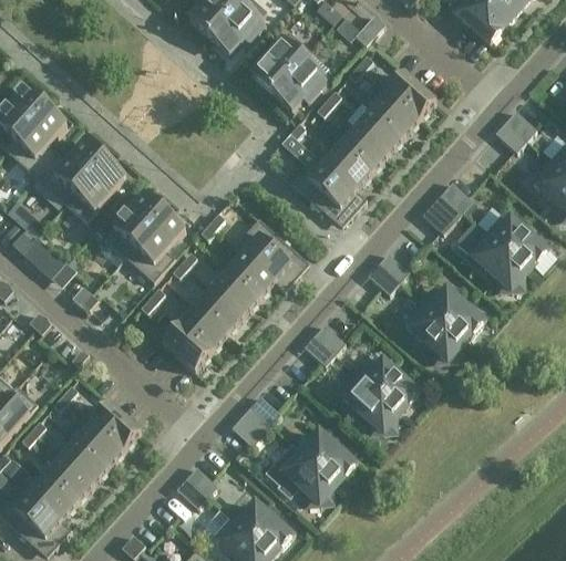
[(209,38),(243,0),(197,0),(195,2),(201,7),(189,20),(209,38)]
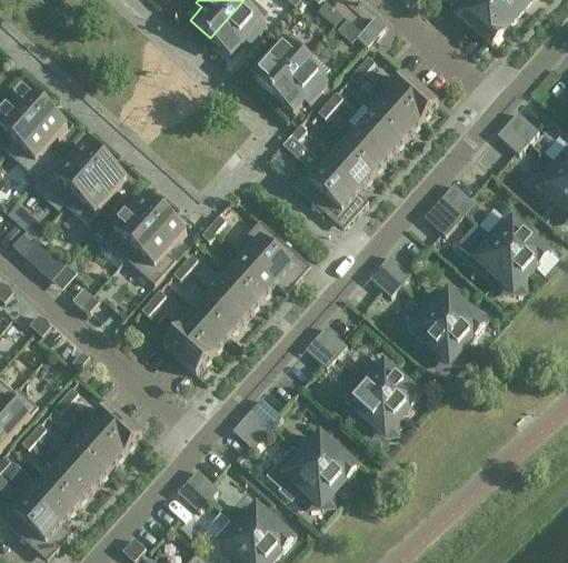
[(246,47),(266,24),(260,20),(267,13),(251,0),(243,0),(210,38),(229,56),(241,42),(246,47)]
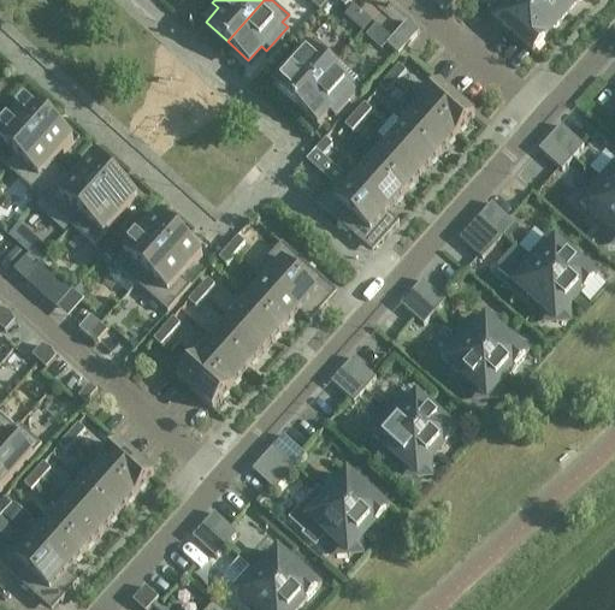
[(350,0),(344,9),(364,23),(372,11),(356,0),(350,0)]
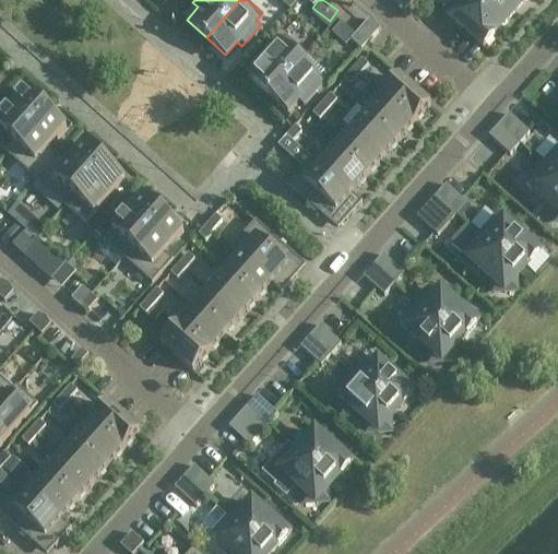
[(499,25),(471,0),(450,0),(443,8),(483,43),(499,25)]
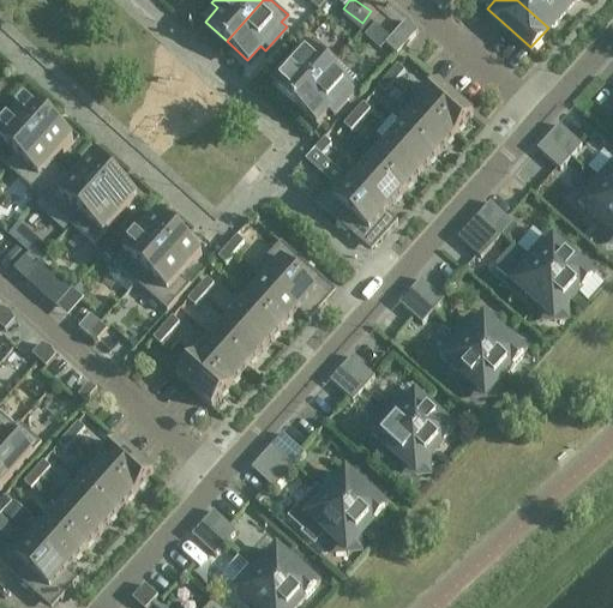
[(566,7),(557,0),(518,0),(548,26),(566,7)]
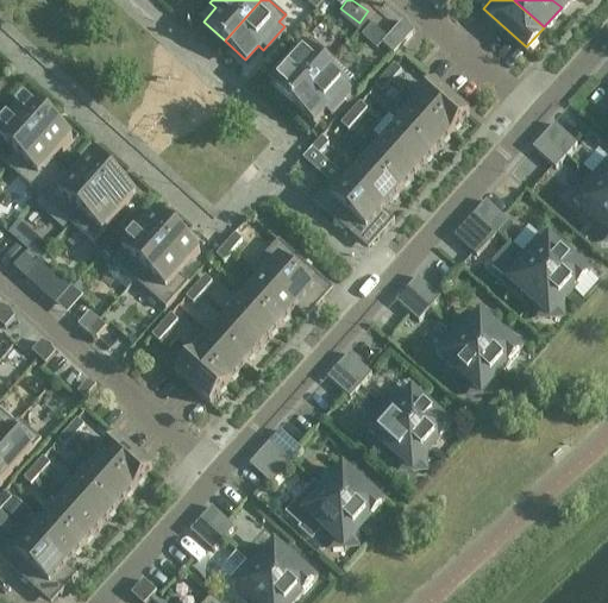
[(390,25),(401,13),(390,4),(380,17),(390,25)]
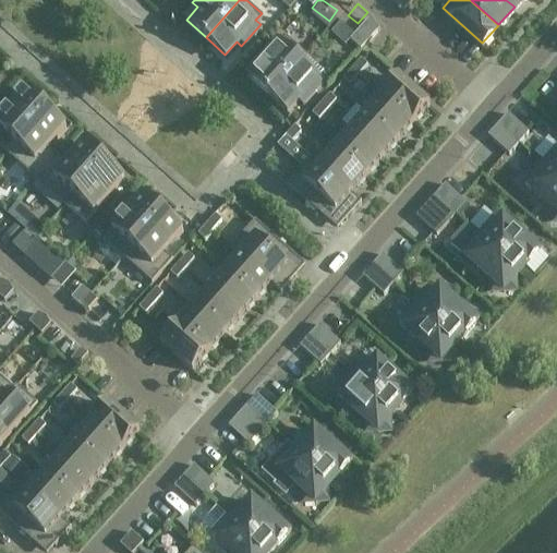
[(333,27),(346,37),(354,25),(341,15),(333,27)]
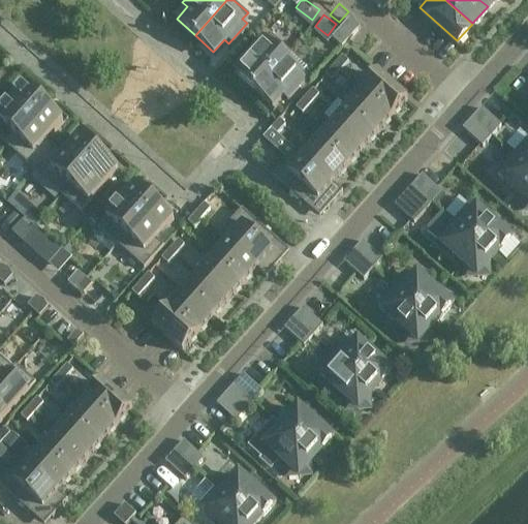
[(341,43),(359,24),(348,14),(331,34),(341,43)]
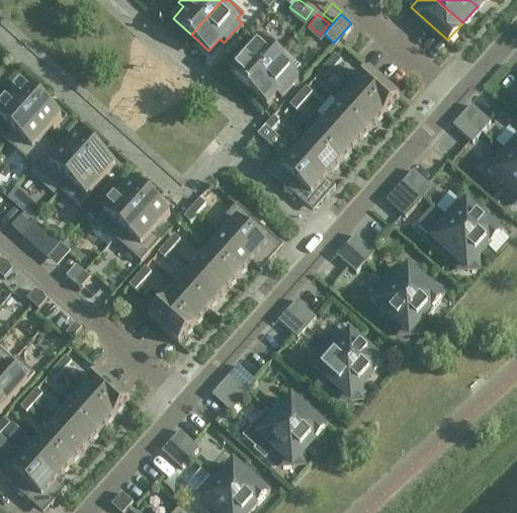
[(248,85),(282,47),(264,31),(259,37),(254,33),(236,54),(240,58),(230,69),(248,85)]
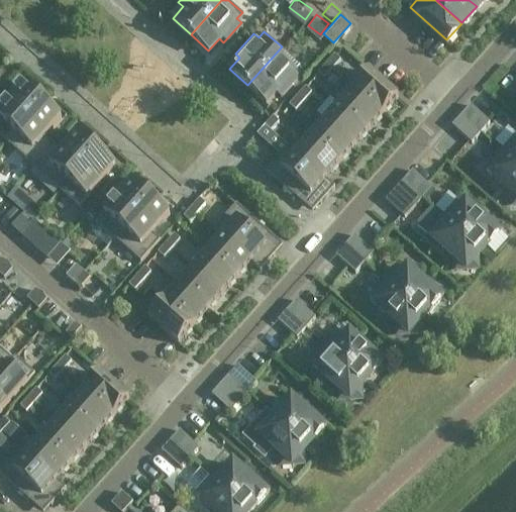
[(281,94),(299,74),(277,54),(282,47),(247,85),(266,101),(276,90),(281,94)]
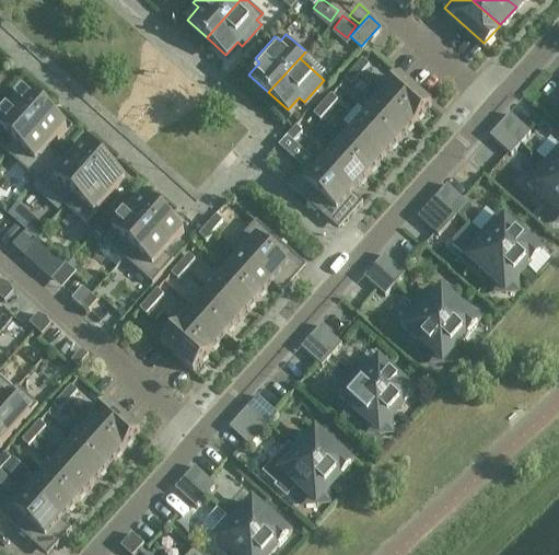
[(350,81),(368,61),(361,56),(344,74),(350,81)]
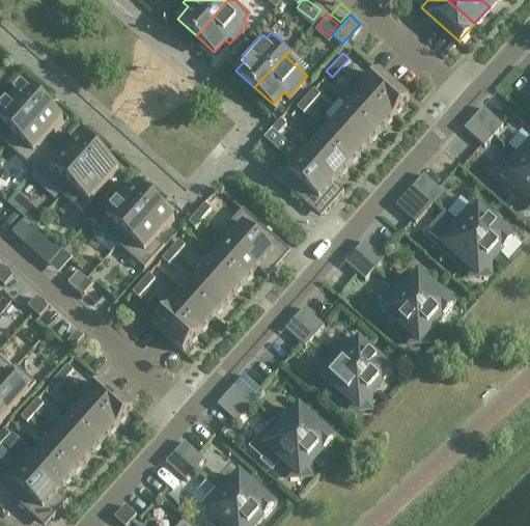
[(409,97),(379,70),(363,86),(393,113),(409,97)]
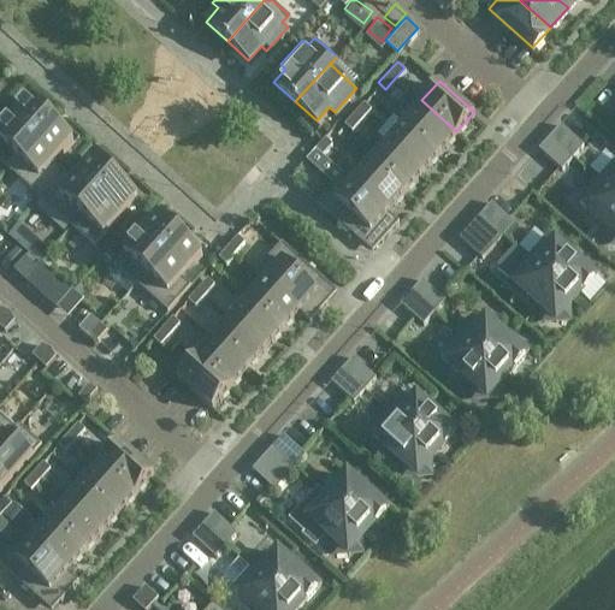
[(0,159),(6,165),(49,116),(28,96),(7,119),(0,112),(0,159)]
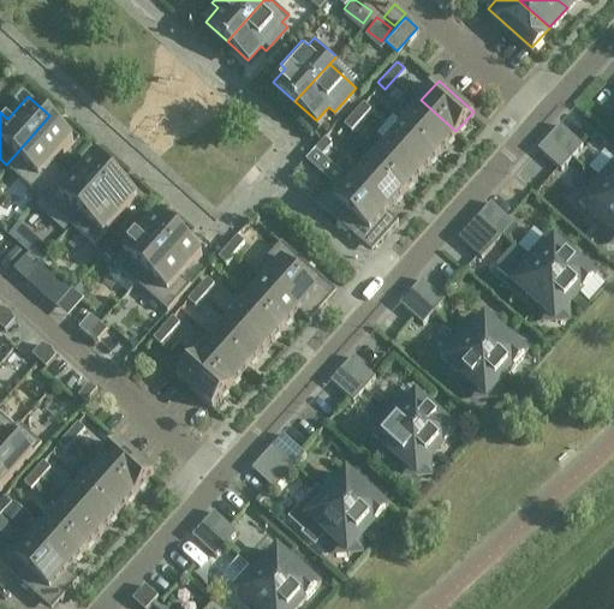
[(370,106),(362,100),(343,121),(350,127),(370,106)]
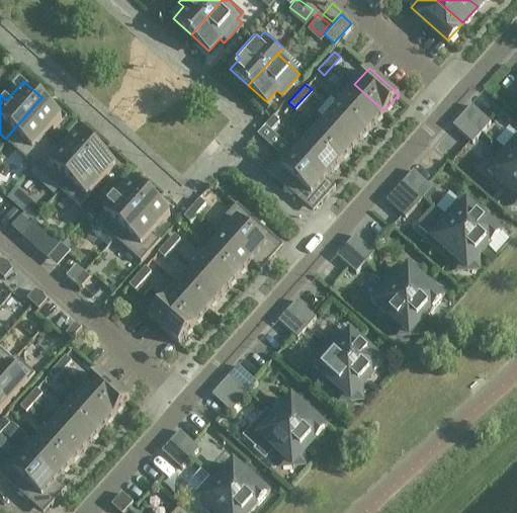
[(369,126),(383,110),(354,84),(340,100),(369,126)]
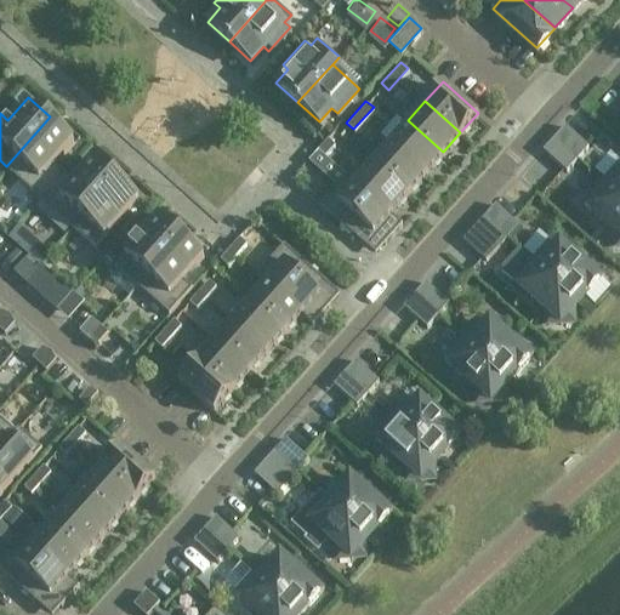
[(62,169),(52,160),(73,137),(50,117),(6,166),(39,195),(62,169)]
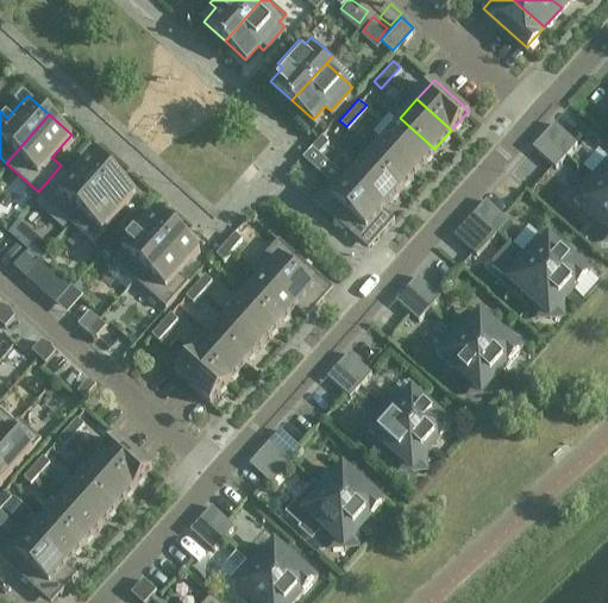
[(417,168),(434,149),(400,118),(383,138),(417,168)]
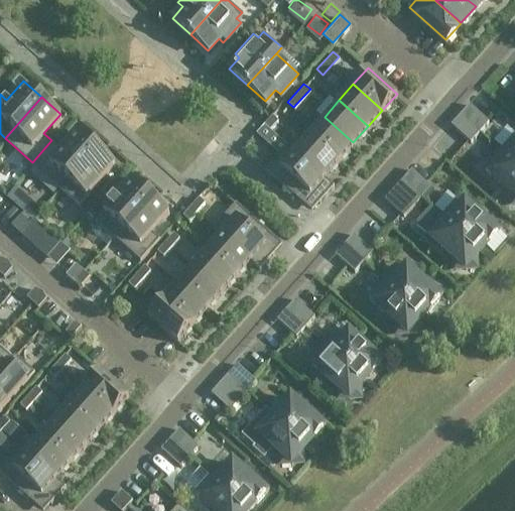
[(488,119),(469,101),(460,112),(479,129),(488,119)]
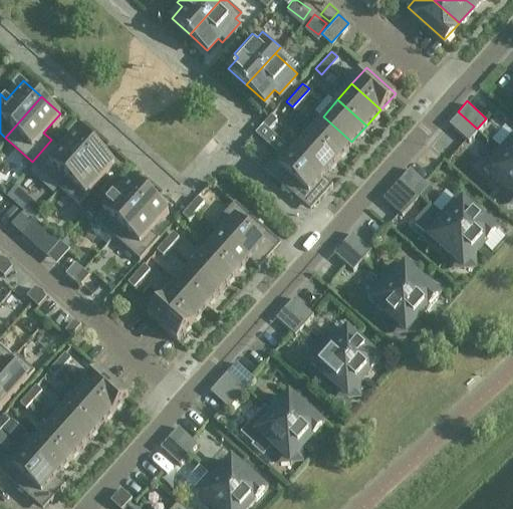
[(477,129),(458,111),(449,121),(468,139),(477,129)]
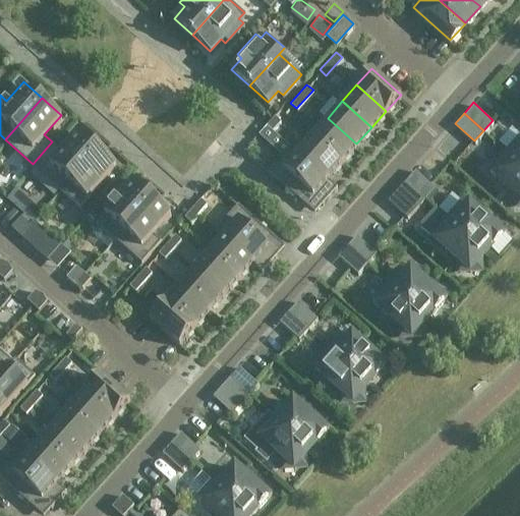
[(327,177),(289,144),(273,128),(281,119),(275,114),(258,132),(281,153),(268,169),(299,196),(306,188),(322,202),(336,185),(327,177)]
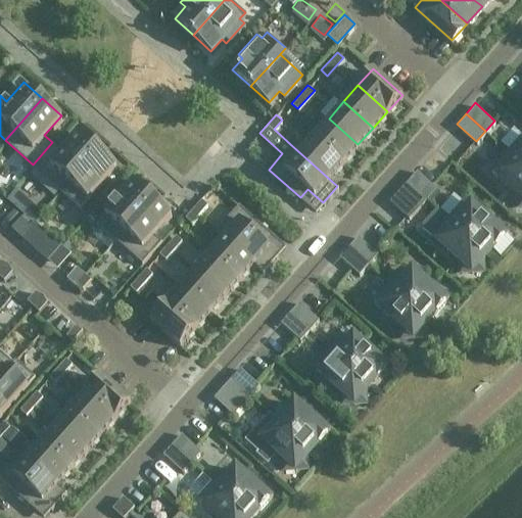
[(343,160),(358,144),(329,119),(314,135),(343,160)]
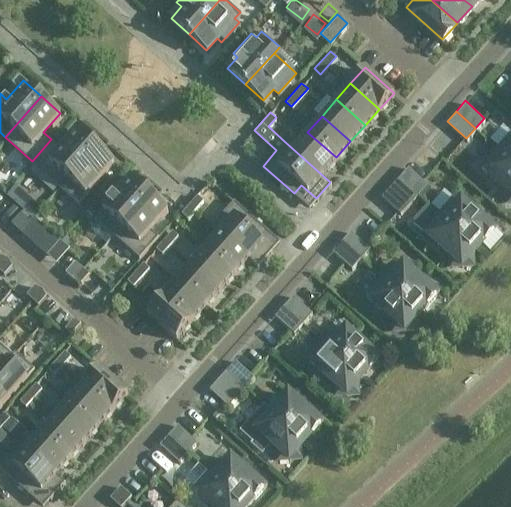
[(59,185),(95,144),(76,127),(59,147),(51,139),(32,161),(59,185)]
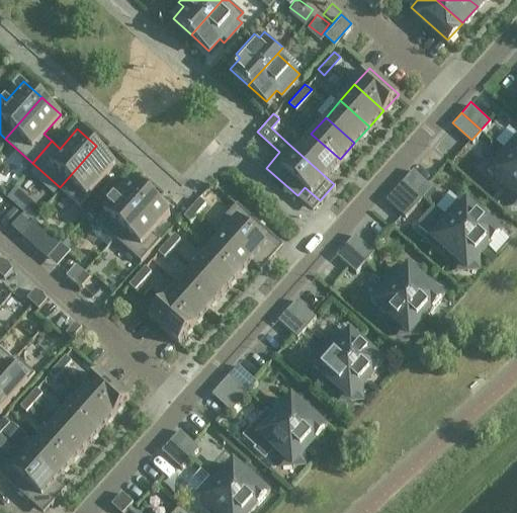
[(516,131),(502,148),(516,162),(516,131)]
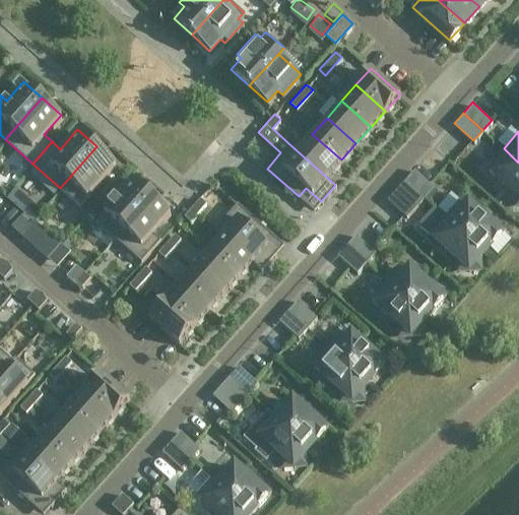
[(327,177),(341,159),(312,134),(298,150),(289,143),(288,143),(326,177),(335,185),(336,185),(327,177)]
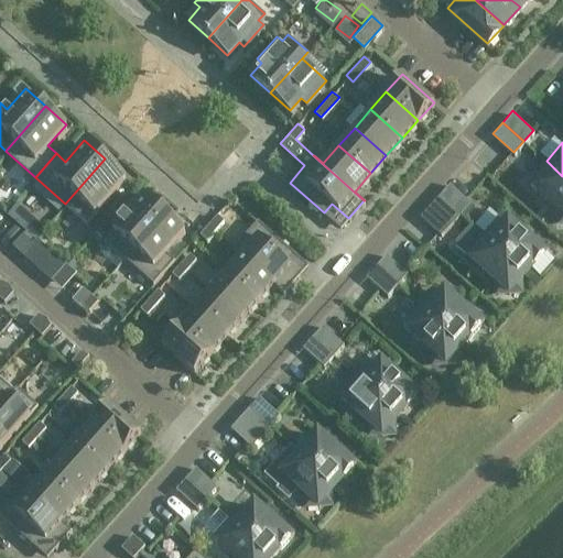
[(85,221),(126,177),(105,159),(65,204),(85,221)]
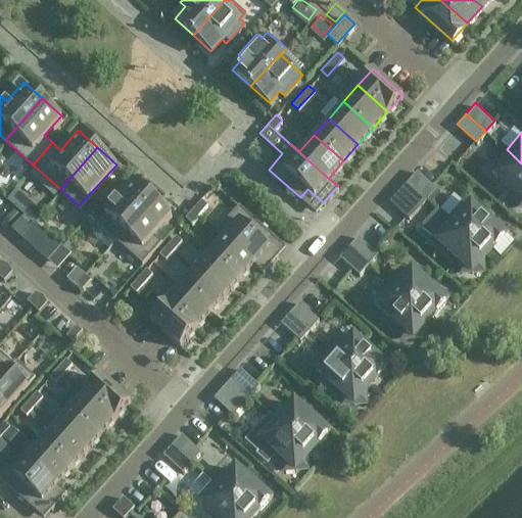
[(521,163),(507,149),(490,168),(519,193),(519,203),(521,202),(521,163)]
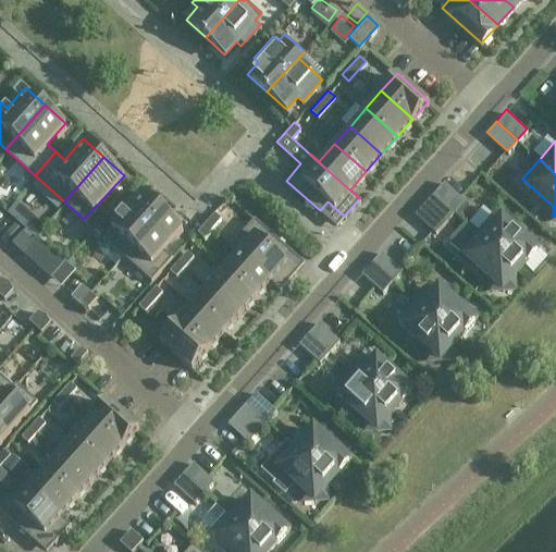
[(465,198),(444,180),(434,191),(455,209),(465,198)]
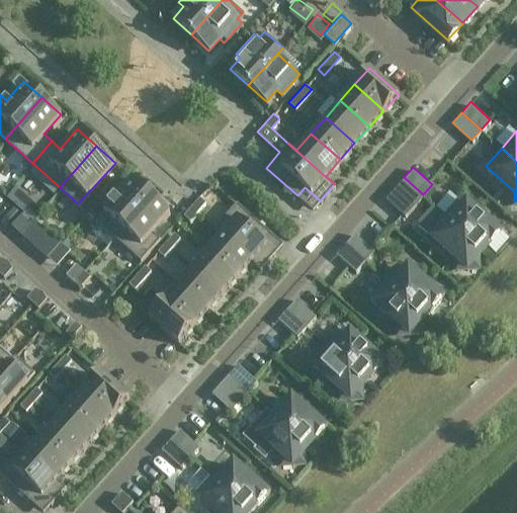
[(414,204),(423,194),(404,177),(395,187),(414,204)]
